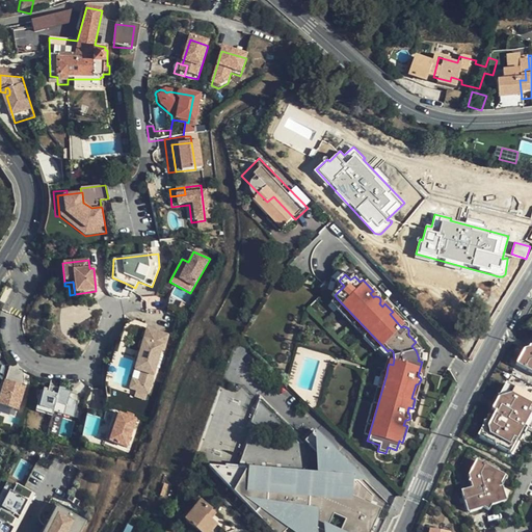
[(176,286),(169,299),(168,308),(182,307),(190,293),(169,282),(176,286)]
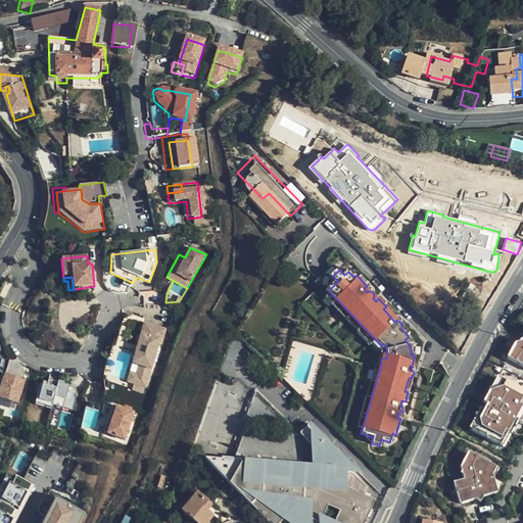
[(133,283),(125,279),(123,284),(131,287),(133,283)]
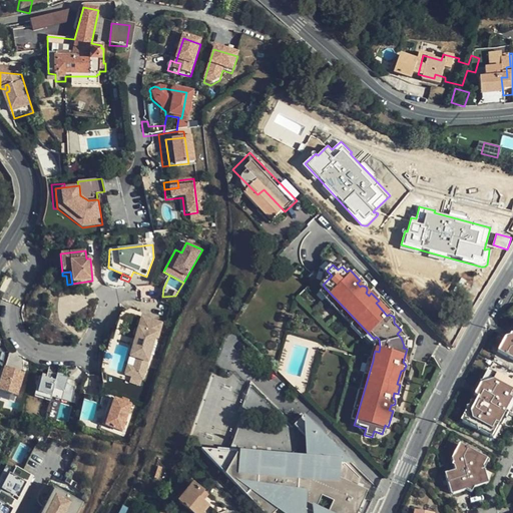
[(374,339),(325,288),(321,291),(371,345),(369,353),(374,354),(375,351),(379,352),(380,347),(379,339),(376,337),(374,339)]
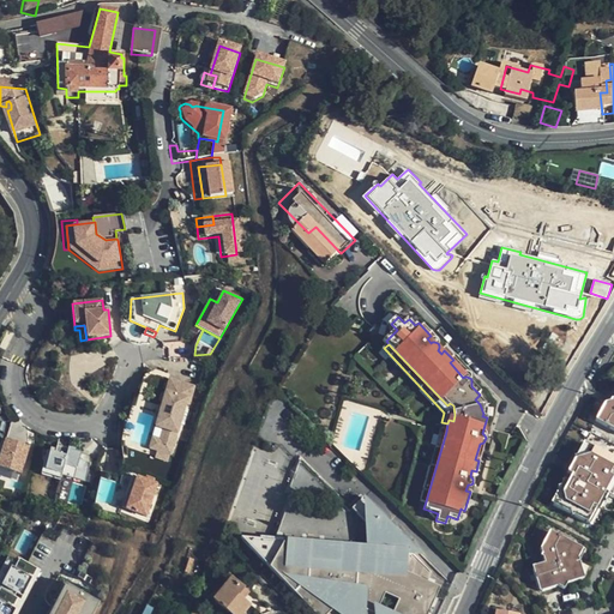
[(170,378),(166,390),(161,393),(160,398),(162,404),(155,426),(162,428),(160,439),(156,450),(170,455),(186,403),(190,404),(196,386),(170,378)]
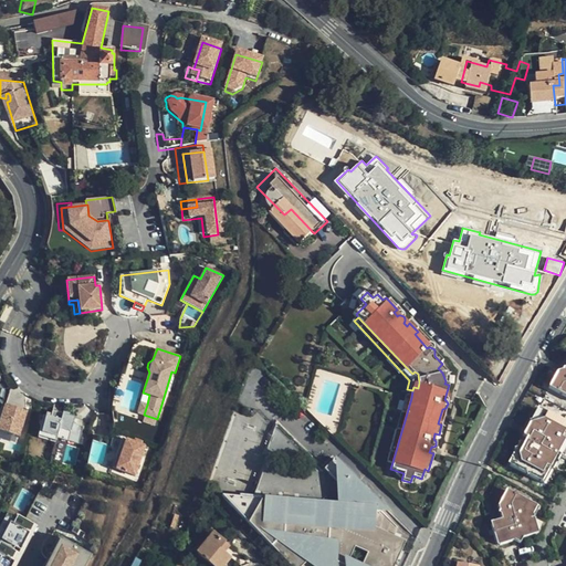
[(547,388),(565,398),(565,368),(557,371),(547,388)]
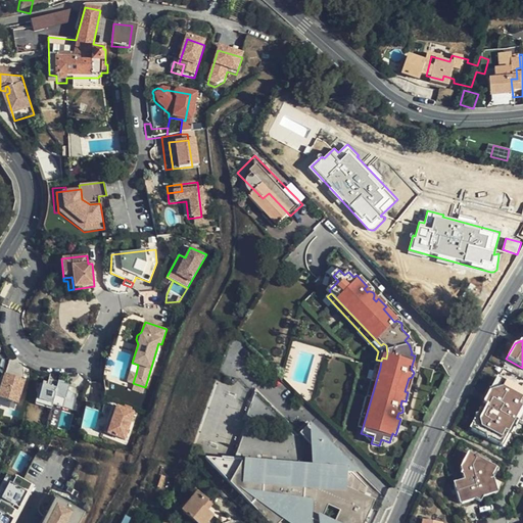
[(380,368),(381,361),(376,360),(373,359),(371,365),(375,366),(380,368)]
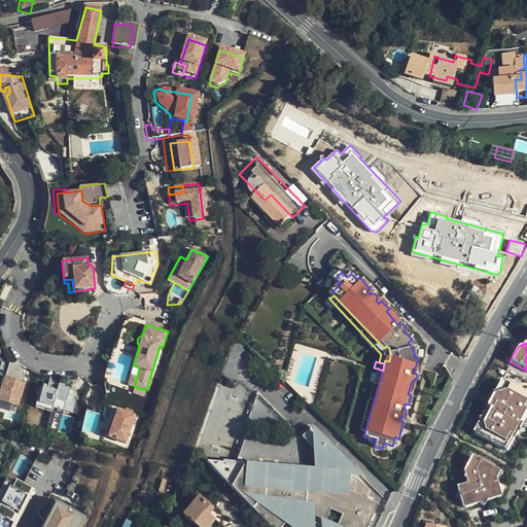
[(365,430),(383,371),(378,369),(360,429),(365,430)]
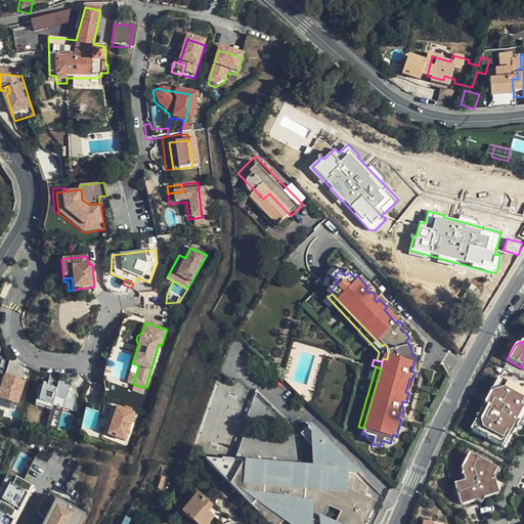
[(24,379),(4,373),(0,384),(0,397),(16,402),(24,379)]
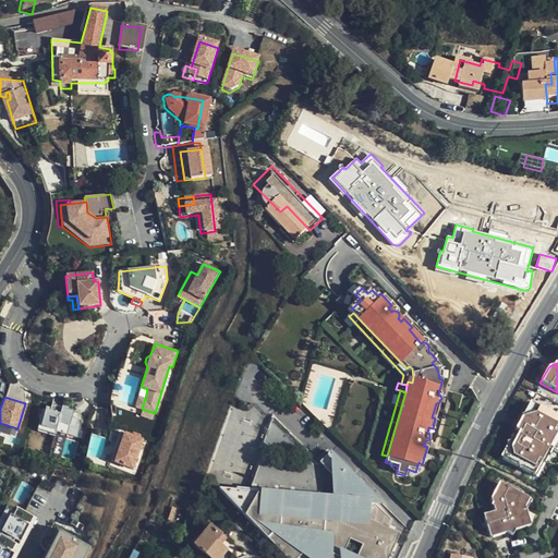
[(145,399),(137,397),(134,407),(142,409),(145,399)]
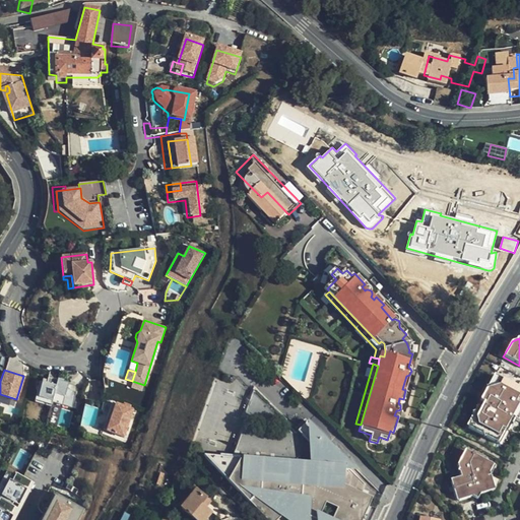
[(514,403),(519,391),(519,390),(496,376),(492,378),(482,394),(486,396),(482,402),(478,409),(475,408),(465,426),(467,429),(493,442),(500,429),(505,432),(506,432),(512,419),(519,406),(514,403)]
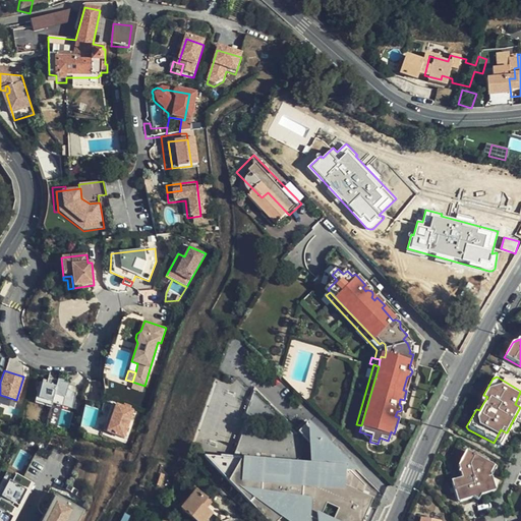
[(66,390),(67,384),(46,379),(44,388),(37,387),(33,401),(49,406),(52,395),(64,398),(66,390)]
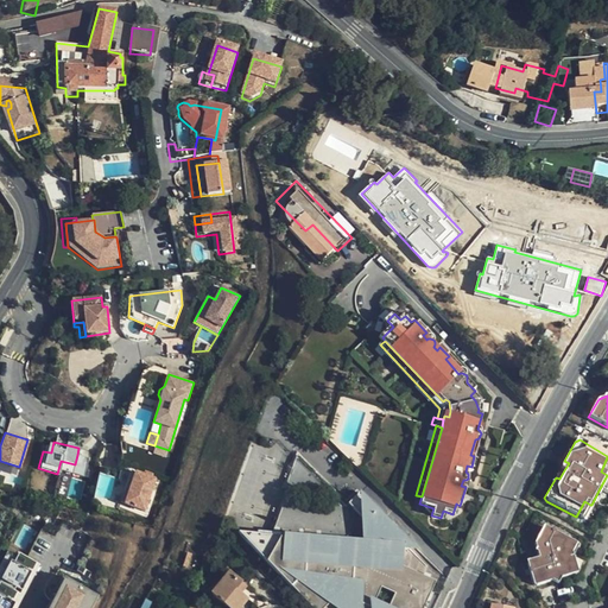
[(88,457),(77,455),(75,464),(71,474),(82,476),(88,457)]
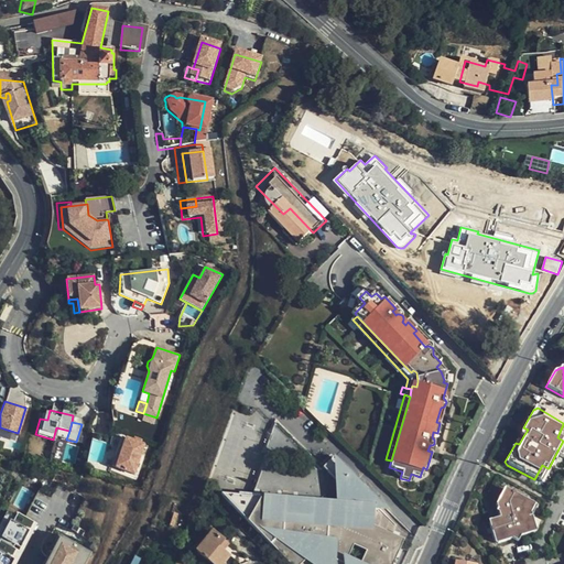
[(0,430),(0,434),(15,441),(18,435),(0,430)]
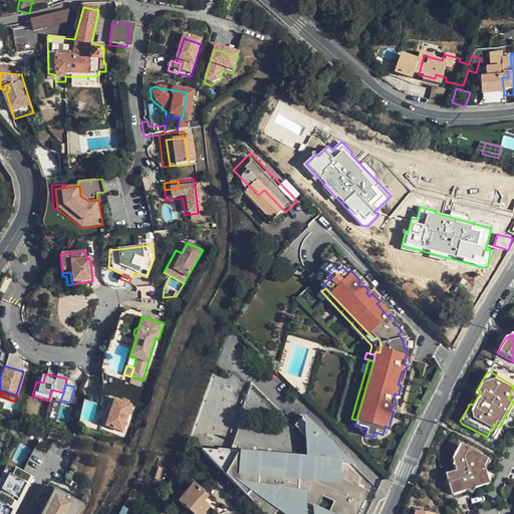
[(85,394),(83,401),(98,404),(100,397),(85,394)]
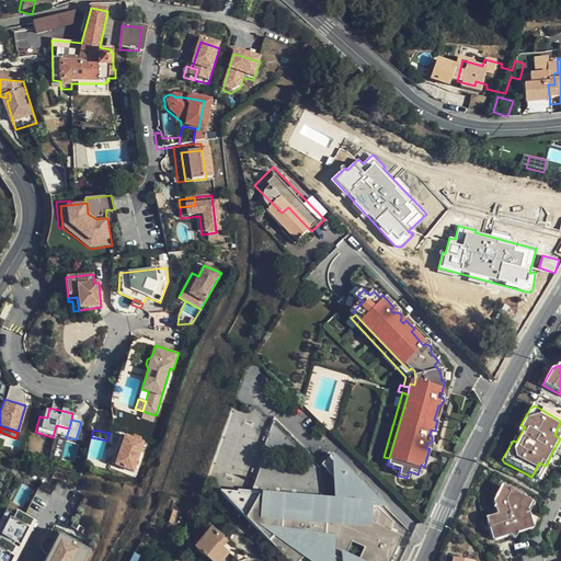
[(53,437),(35,432),(34,438),(52,443),(53,437)]
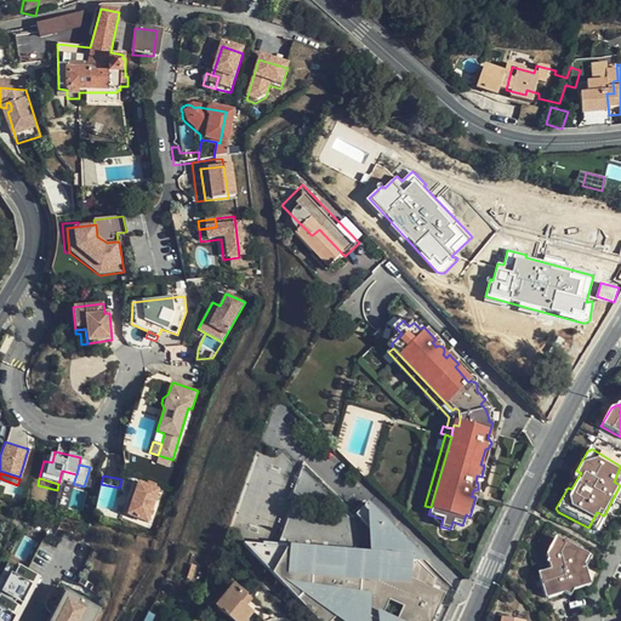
[(134,479),(127,500),(131,501),(138,482),(134,479)]
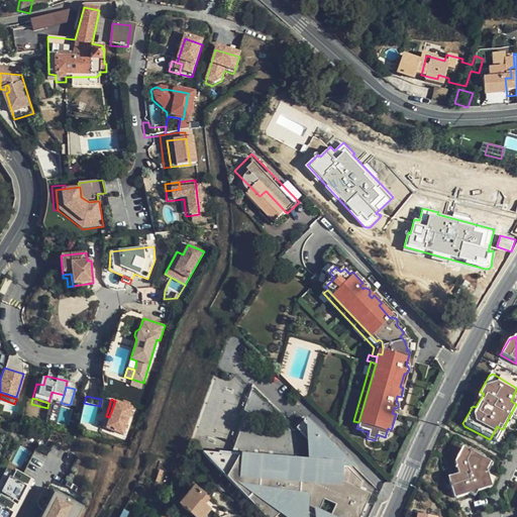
[(106,416),(102,425),(122,432),(131,406),(115,401),(109,417),(106,416)]
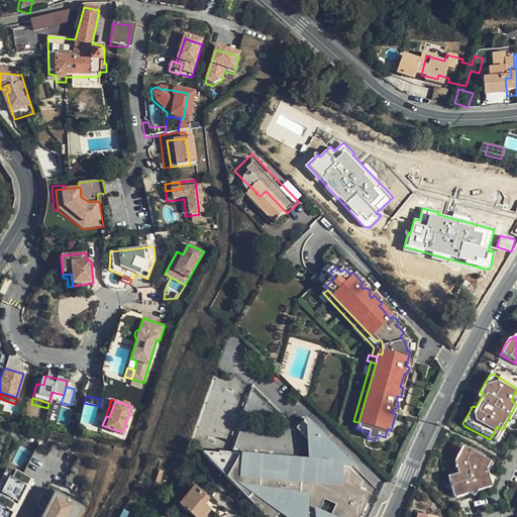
[(308,461),(238,456),(226,479),(264,516),(279,516),(305,493),(313,497),(308,507),(317,511),(323,500),(334,505),(328,516),(330,516),(358,516),(367,501),(370,494),(340,481),(342,464),(343,454),(305,417),(295,427),(309,441),(308,461)]
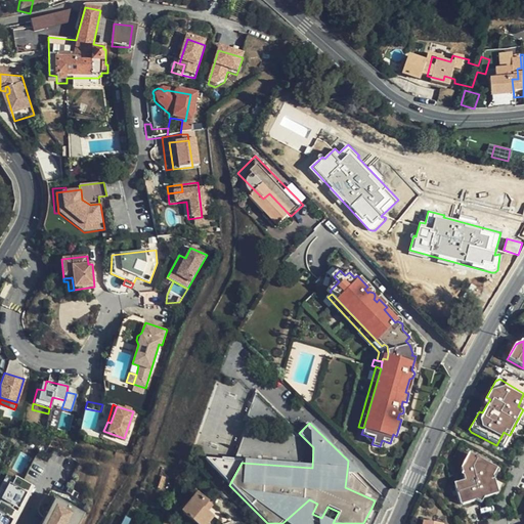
[(504,432),(496,445),(501,448),(509,435),(504,432)]
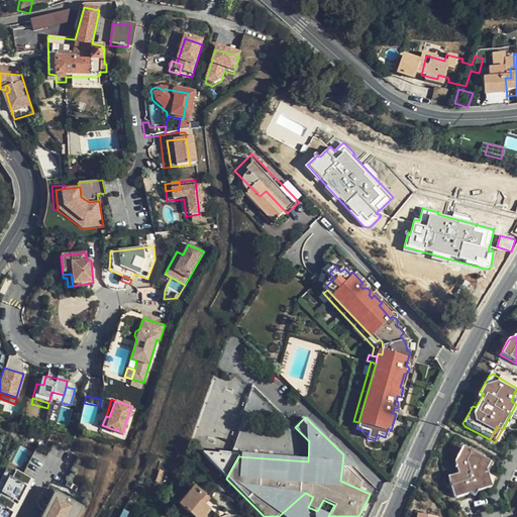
[(483,489),(479,474),(477,468),(482,467),(485,460),(461,447),(452,463),(455,474),(448,476),(445,481),(450,496),(453,498),(468,493),(471,495),(474,489),(476,491),(483,489)]
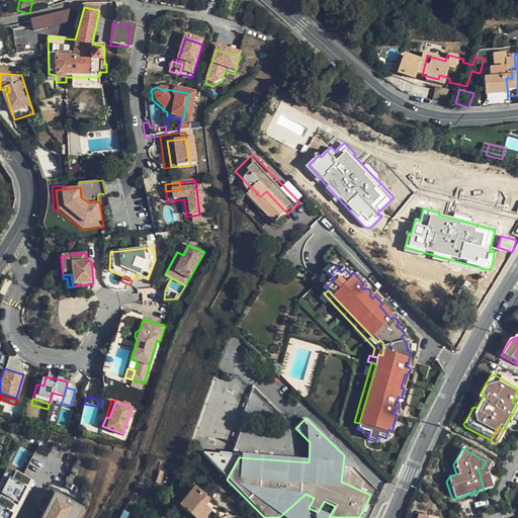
[(229,456),(203,454),(227,480),(239,457),(229,456)]
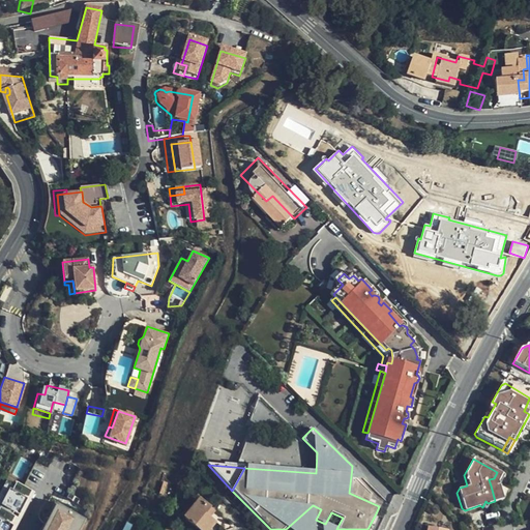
[(364,477),(352,466),(351,476),(364,477)]
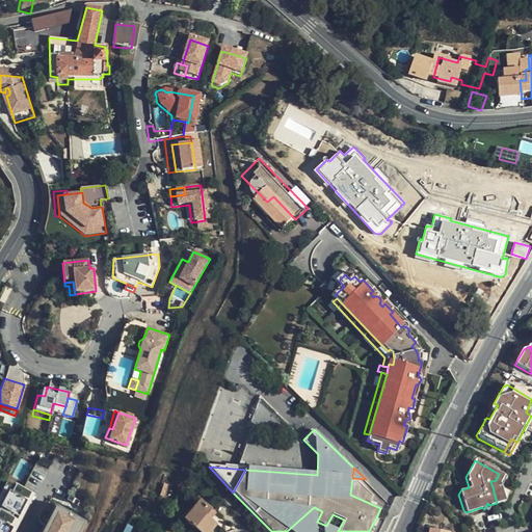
[(490,481),(493,487),(498,485),(503,476),(499,474),(496,480),(490,481)]
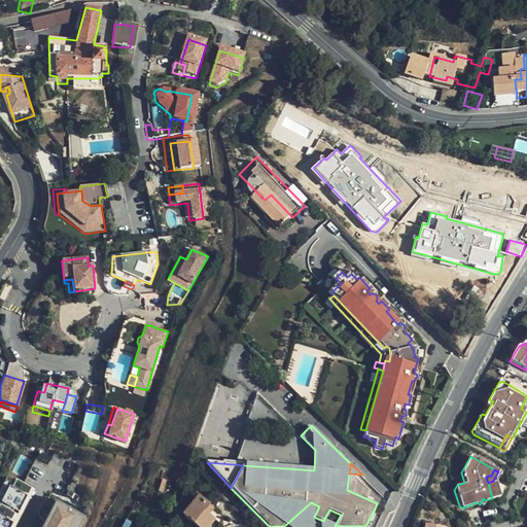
[(32,486),(18,479),(13,486),(10,485),(2,501),(20,510),(32,486)]
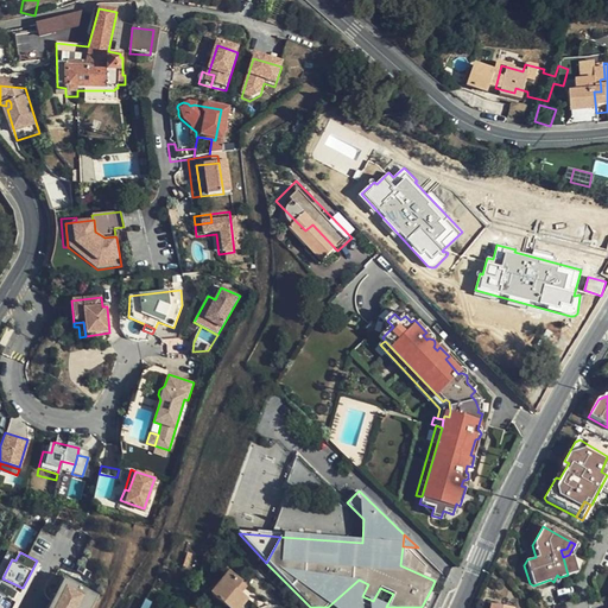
[(569,555),(563,557),(568,575),(576,572),(569,555)]
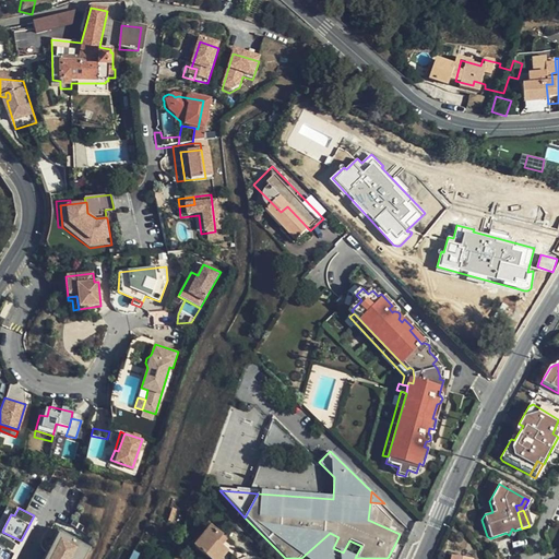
[(224,558),(229,554),(217,544),(223,536),(210,525),(192,547),(206,558),(224,558)]
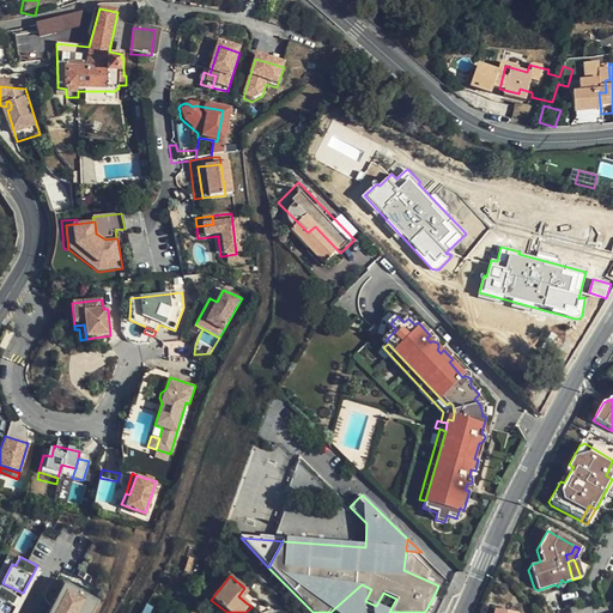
[(95,612),(102,599),(66,581),(49,612),(95,612)]
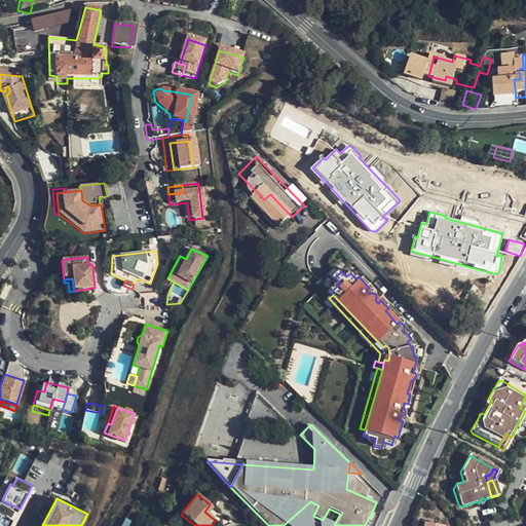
[(15,511),(1,503),(0,504),(0,525),(10,525),(13,521),(11,519),(15,511)]
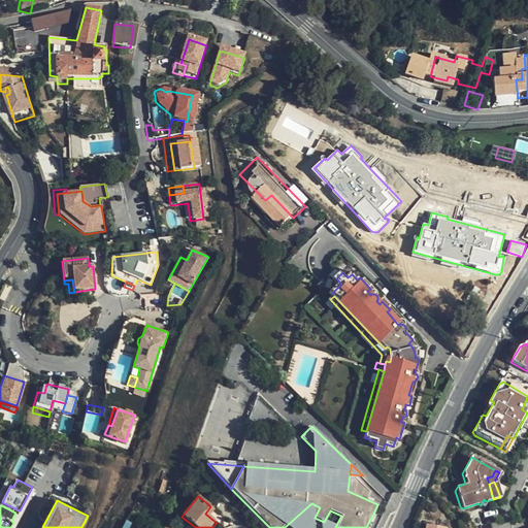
[(374,527),(382,515),(374,512),(366,527),(374,527)]
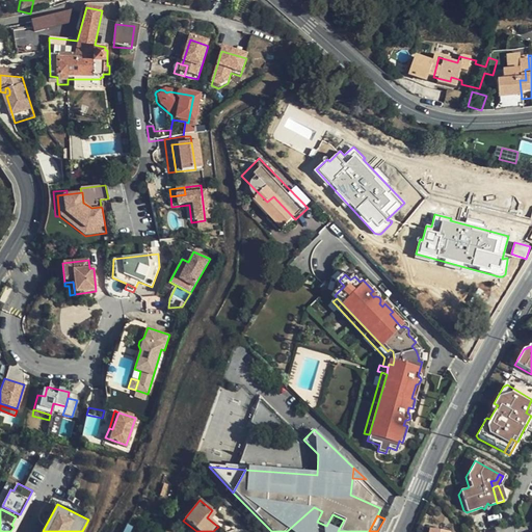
[(326,526),(317,522),(314,528),(322,531),(340,531),(338,531),(326,526)]
